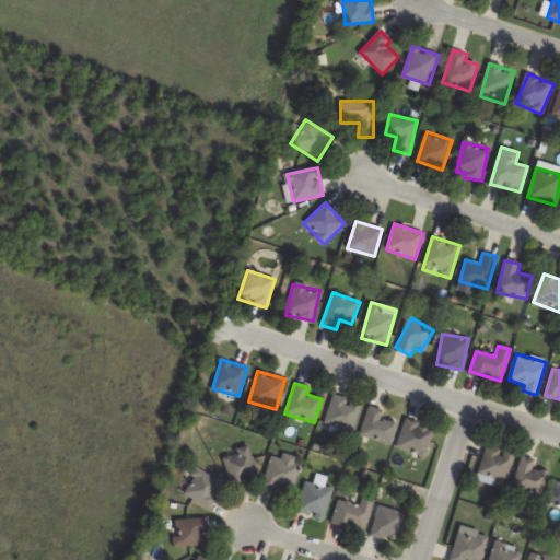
[(351,434),(361,404),(333,395),(324,426),(351,434)]
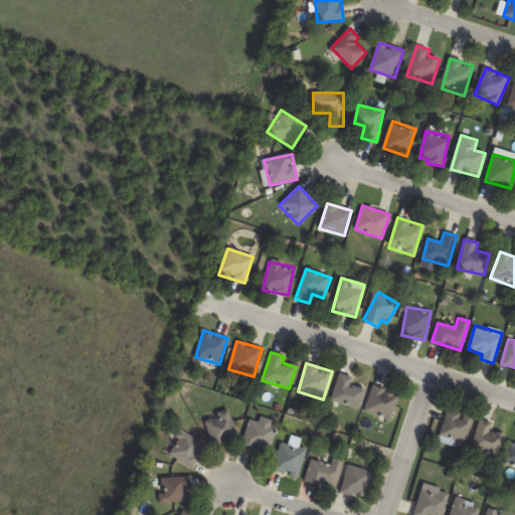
[(364,390),(350,386),(352,377),(339,373),(331,401),(359,409),(364,390)]
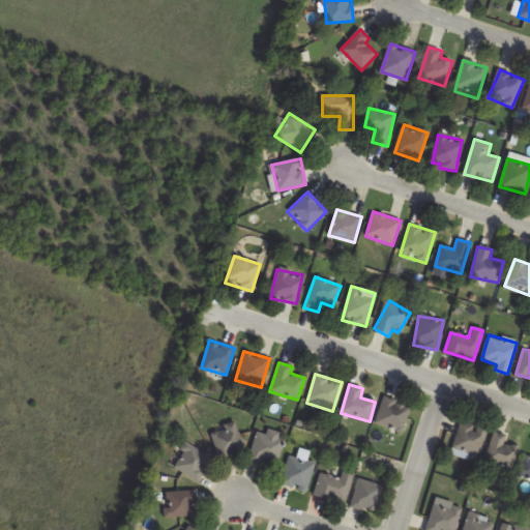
[(375,423),(401,433),(410,407),(384,398),(375,423)]
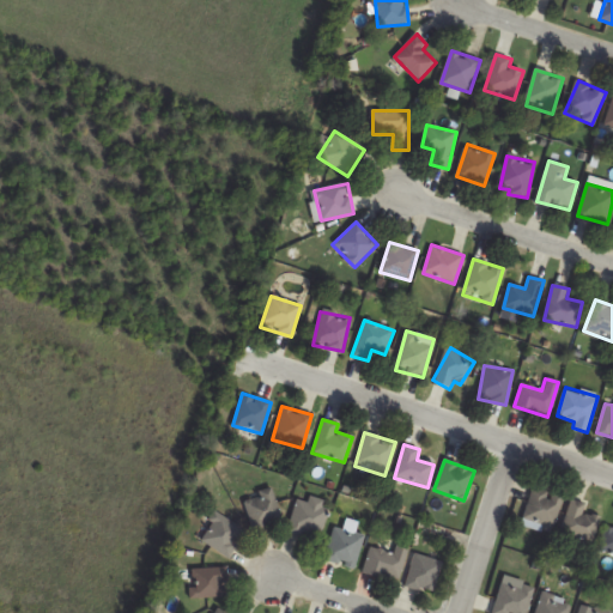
[(562,497),(532,489),(521,525),(552,534),(562,497)]
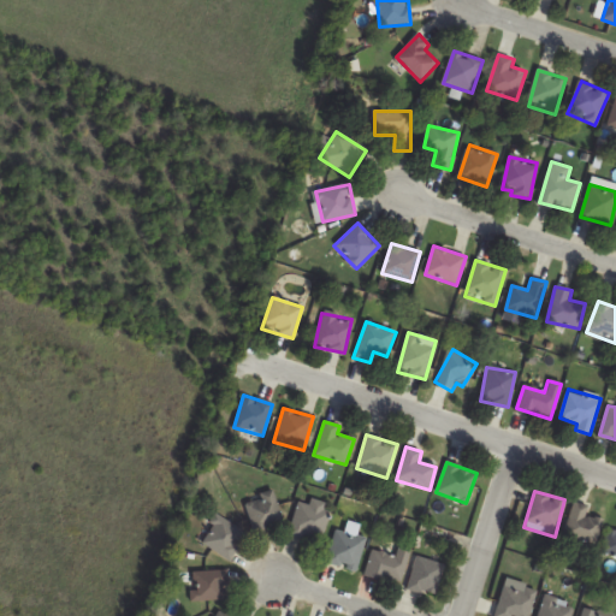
[(254,532),(284,523),(274,493),(246,502),(254,532)]
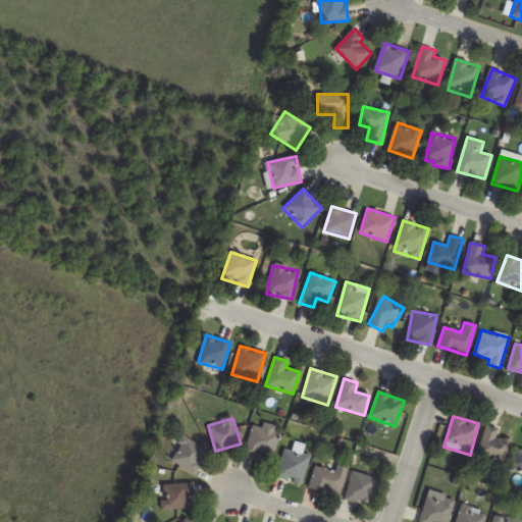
[(277,426),(250,424),(247,455),(275,458),(277,426)]
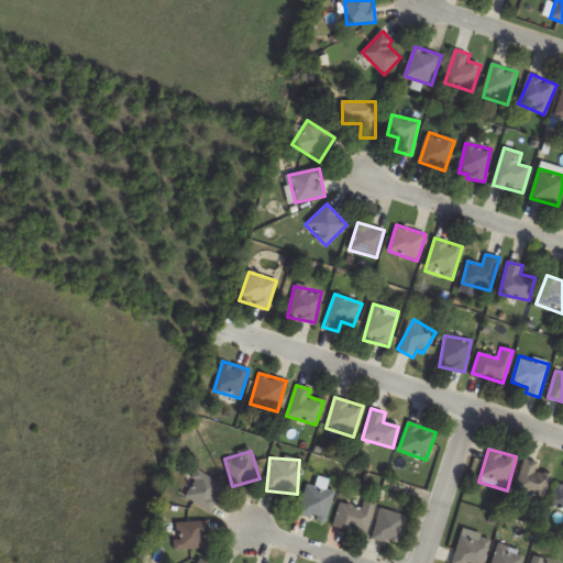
[(551,474),(537,471),(538,463),(523,459),(515,492),(543,499),(551,474)]
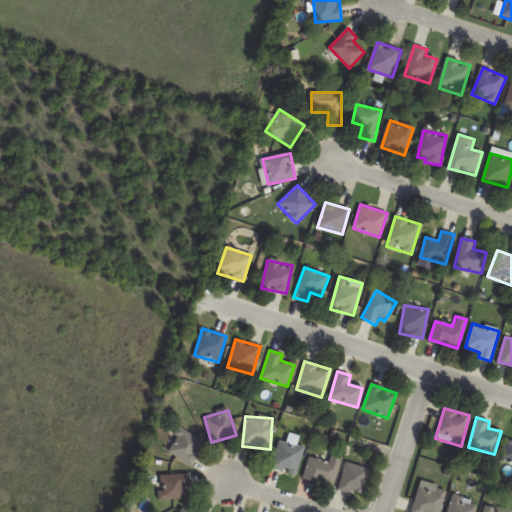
[(205,443),(181,428),(167,451),(191,466),(205,443)]
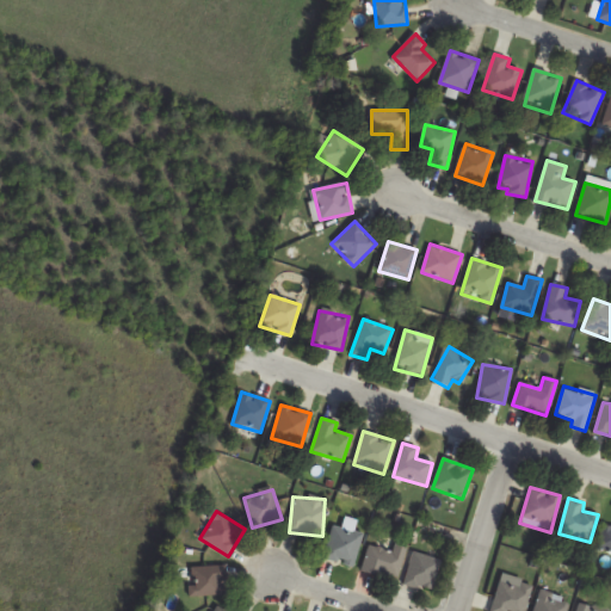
[(323,560),(355,567),(363,534),(331,525),(323,560)]
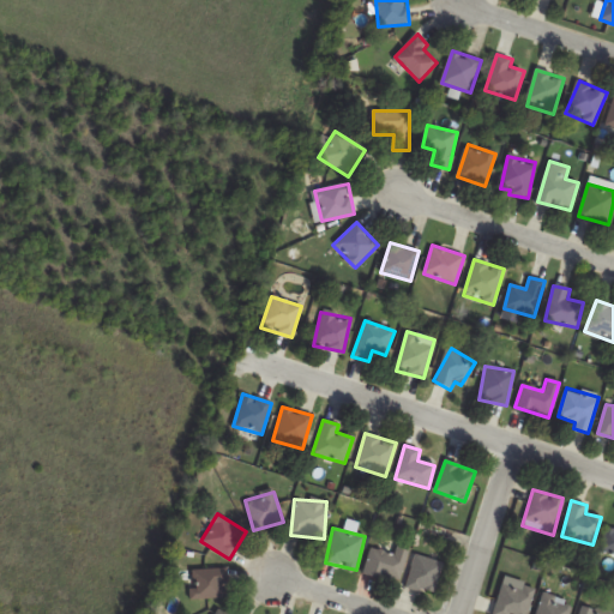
[(613,530),(606,529),(600,554),(613,557),(613,530)]
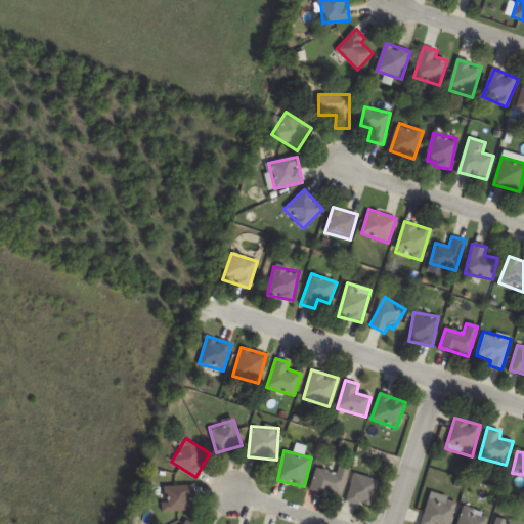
[(310,488),(341,496),(349,467),(339,464),(336,474),(316,468),(310,488)]
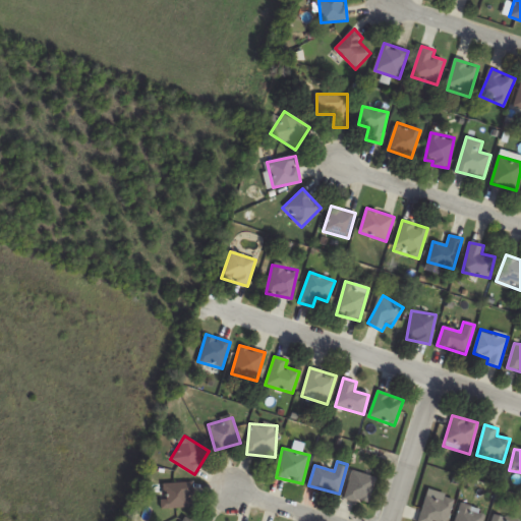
[(369,505),(377,476),(351,470),(344,498),(369,505)]
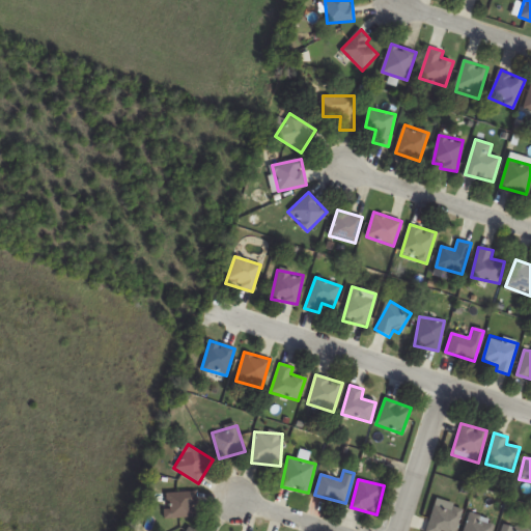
[(166,492),(166,518),(197,518),(197,492),(166,492)]
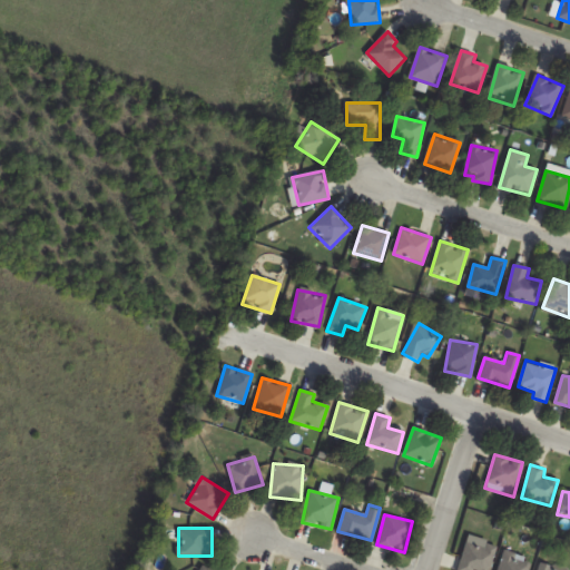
[(489,569),(498,546),(469,536),(457,569),(489,569)]
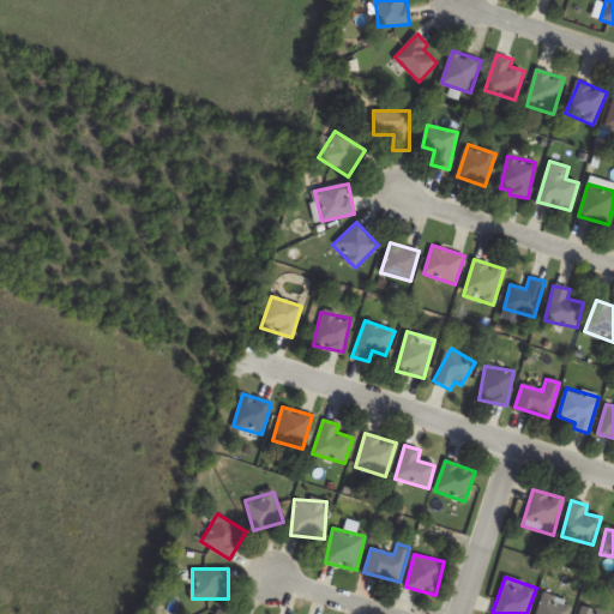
[(569,613),(573,603),(545,594),(536,613),(569,613)]
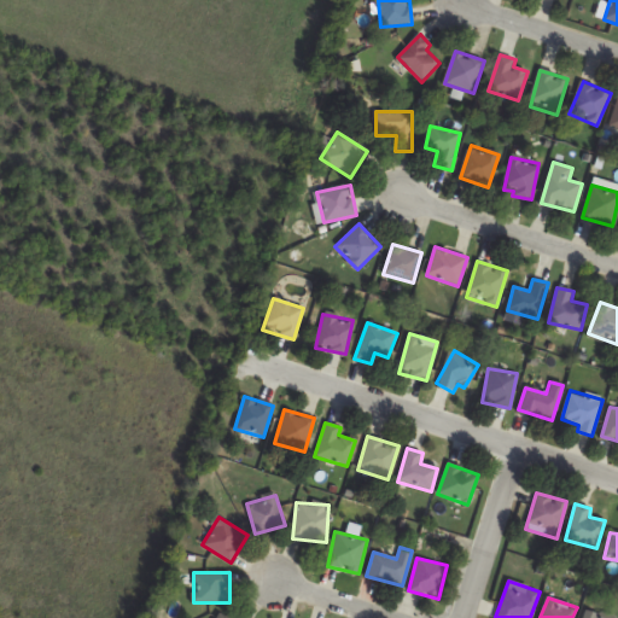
All buildings are outlined.
